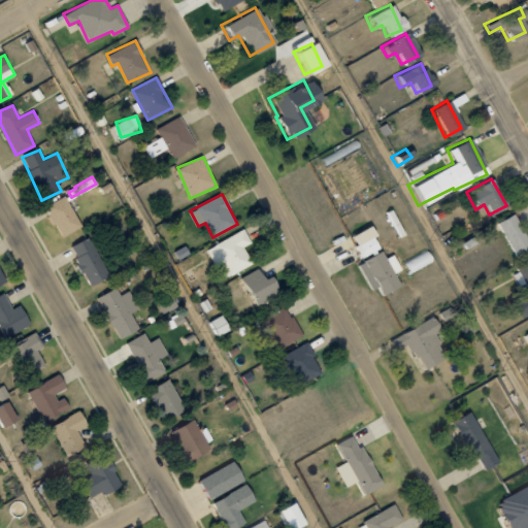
[(45,206),(62,237),(81,227),(65,196),(45,206)]
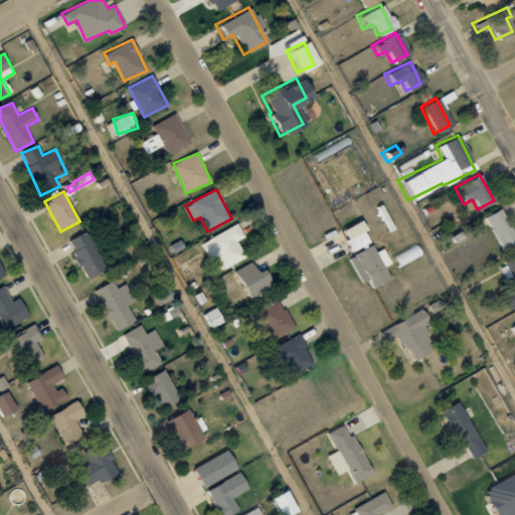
[(514,242),(514,240),(499,207),(483,215),(499,250),(514,242)]
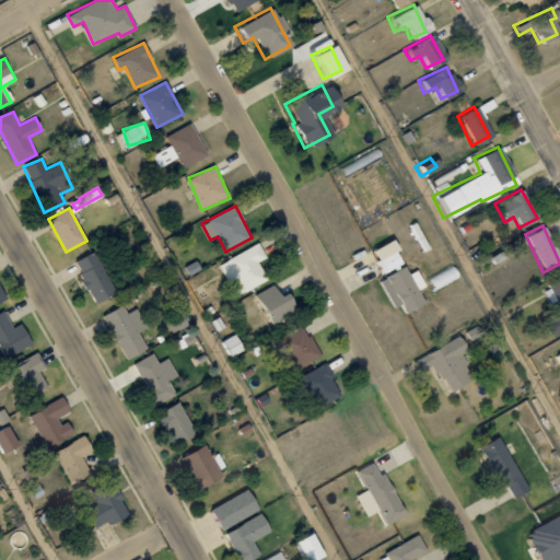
[(366,251),(378,275),(398,264),(386,240),(366,251)]
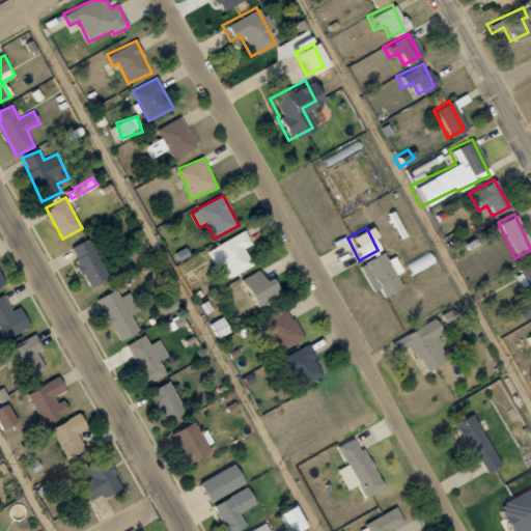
[(245,248),(252,244),(246,230),(207,250),(215,266),(208,269),(217,284),(254,264),(245,248)]
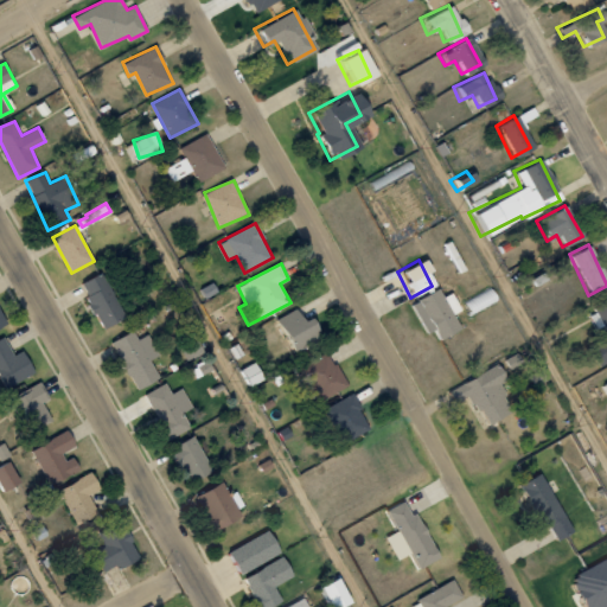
[(127,317),(101,272),(78,285),(104,330),(127,317)]
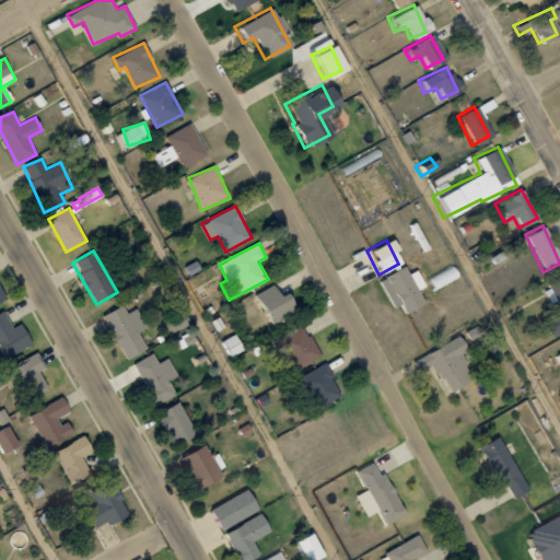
[(201,270),(198,261),(184,266),(186,275),(201,270)]
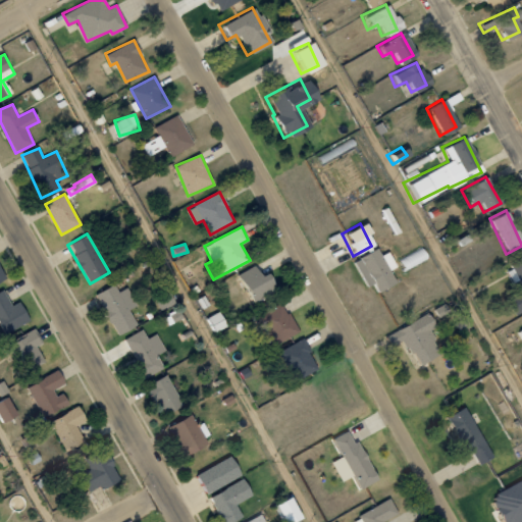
[(402,271),(424,261),(419,249),(397,259),(402,271)]
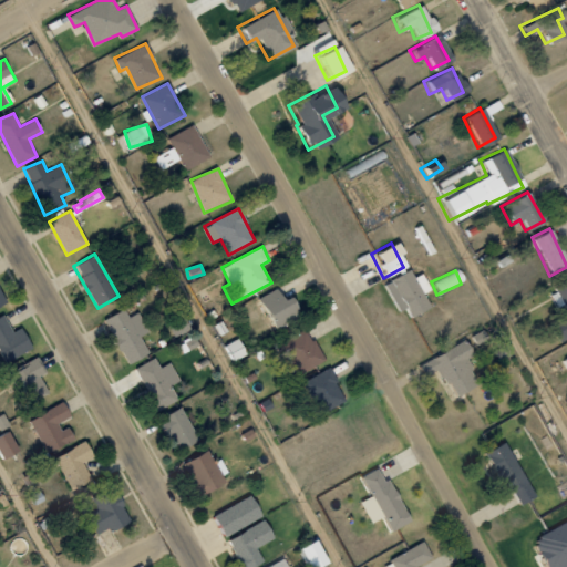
[(418,272),(409,277),(405,271),(379,282),(392,311),(401,308),(405,317),(425,308),(419,292),(425,290),(418,272)]
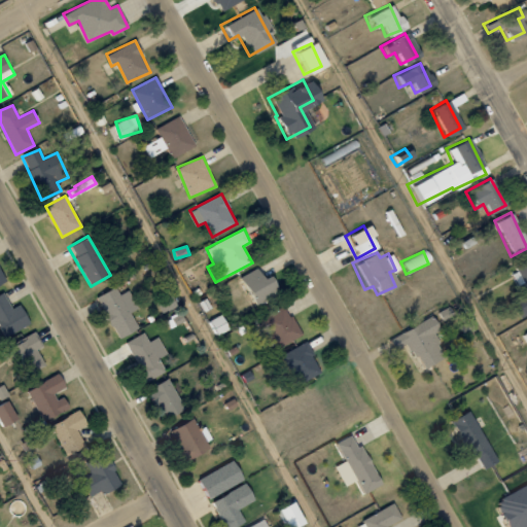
[(524,290),(526,289),(526,260),(507,270),(515,286),(521,283),(524,290)]
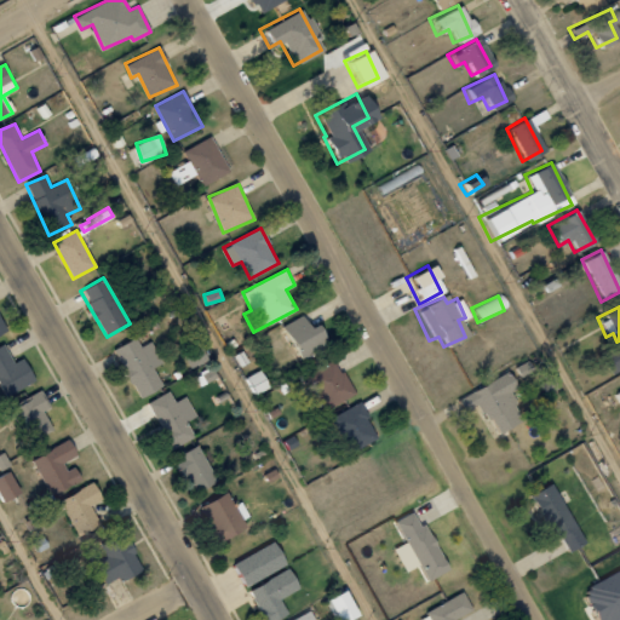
[(311,328),(306,315),(285,323),(299,361),(332,348),(323,323),(311,328)]
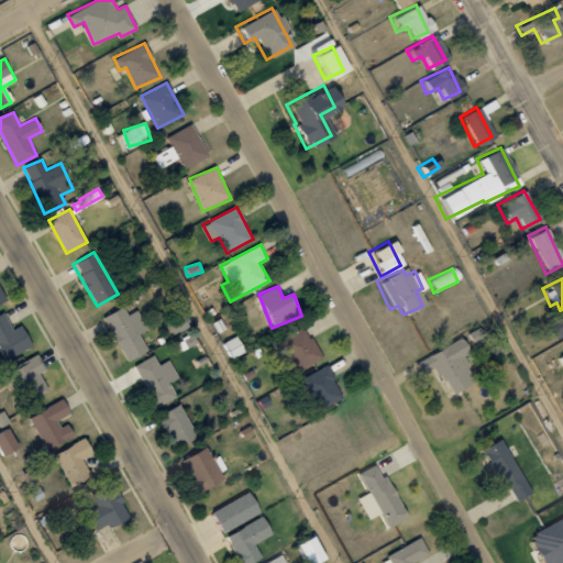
[(102,319),(129,362),(148,350),(139,334),(148,329),(138,309),(129,315),(123,307),(102,319)]
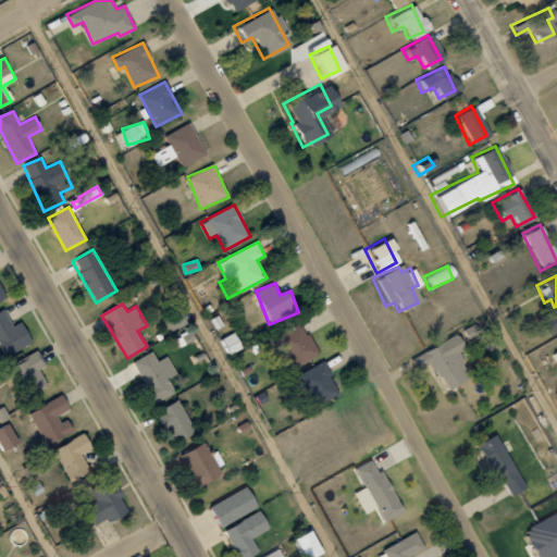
[(22,321),(13,326),(3,308),(0,310),(0,346),(5,357),(33,341),(22,321)]
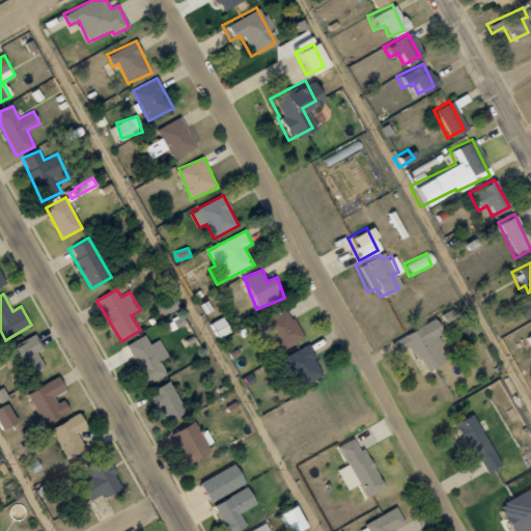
[(530,314),(530,297),(530,296),(510,303),(518,320),(530,314)]
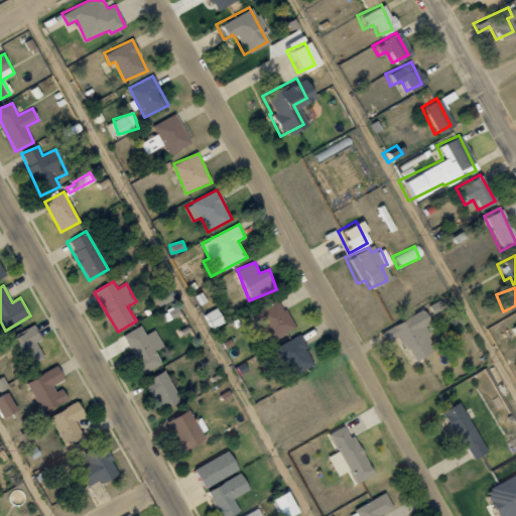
[(295,328),(278,299),(254,313),(271,342),(295,328)]
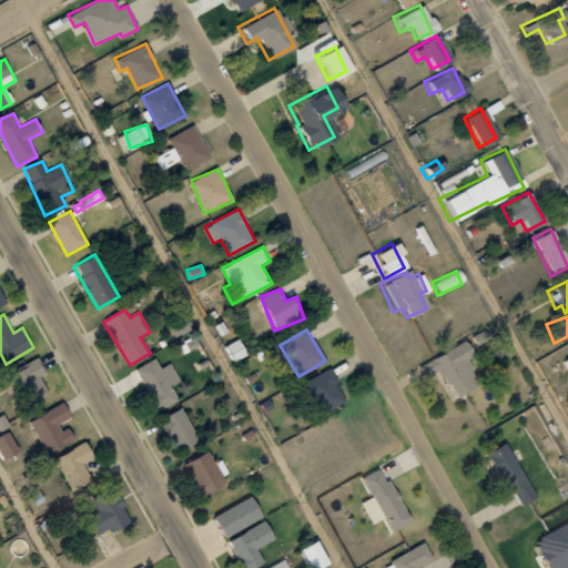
[(235,362),(247,354),(239,338),(225,346),(235,362)]
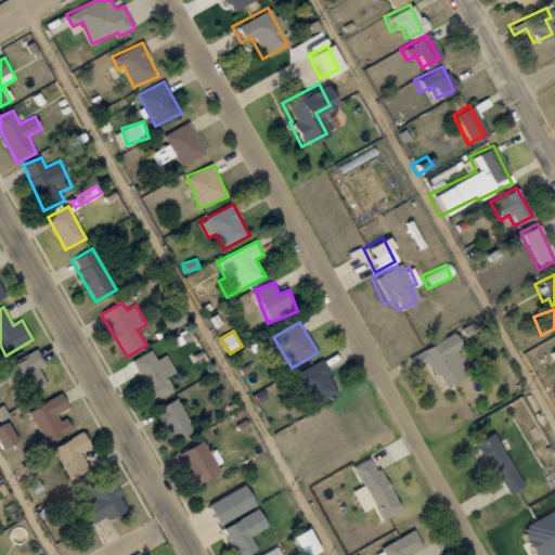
[(405,357),(412,370),(426,361),(440,388),(463,376),(451,353),(457,349),(450,334),(405,357)]
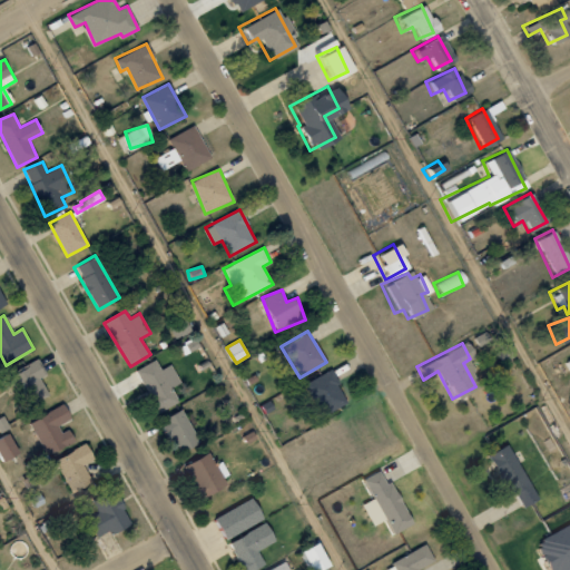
[(46,375),(40,360),(9,372),(22,406),(49,395),(42,376),(46,375)]
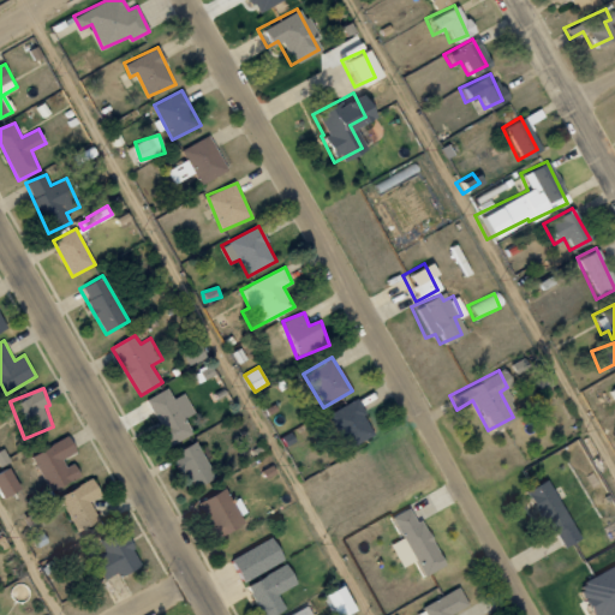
[(193,434),(185,418),(195,413),(185,393),(174,399),(168,388),(147,399),(160,425),(154,429),(165,448),(193,434)]
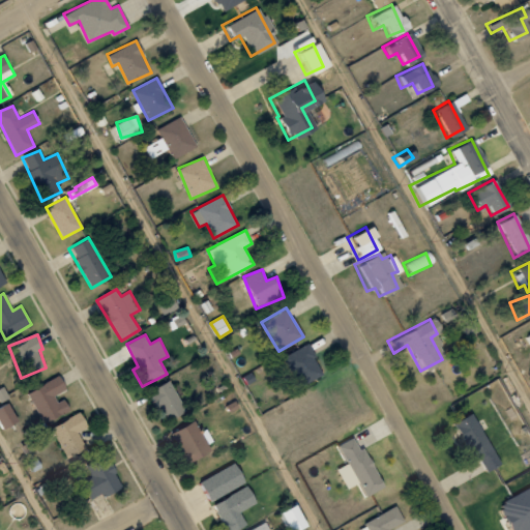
[(282,357),(298,387),(323,374),(307,344),(282,357)]
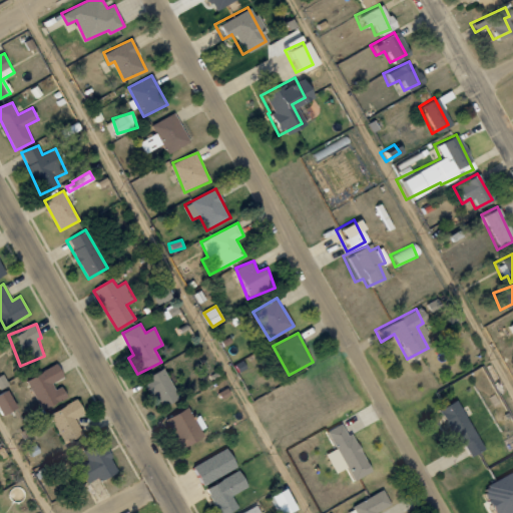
[(42,410),(69,397),(61,382),(66,380),(58,364),(27,379),(42,410)]
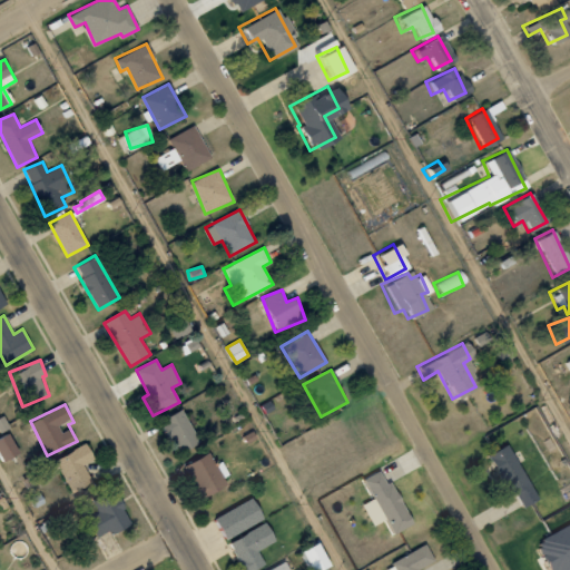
[(168,416),(172,422),(165,425),(179,453),(200,443),(184,409),(168,416)]
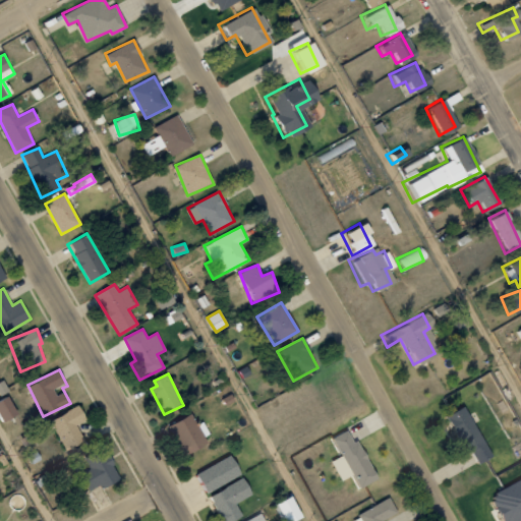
[(5,422),(19,415),(9,396),(0,400),(0,415),(1,415),(5,422)]
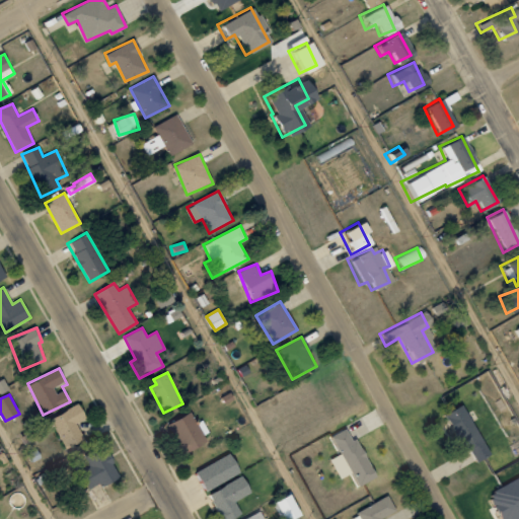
[(84,442),(76,422),(85,418),(80,404),(51,417),(65,450),(84,442)]
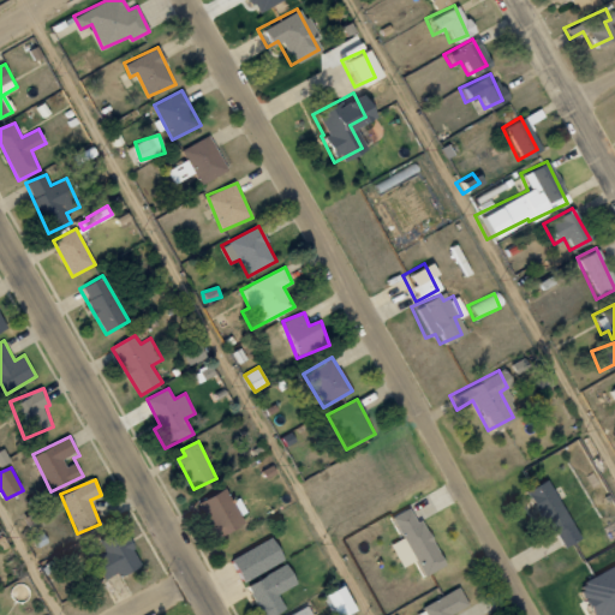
[(572,541),(544,479),(521,489),(543,537),(551,532),(557,547),(572,541)]
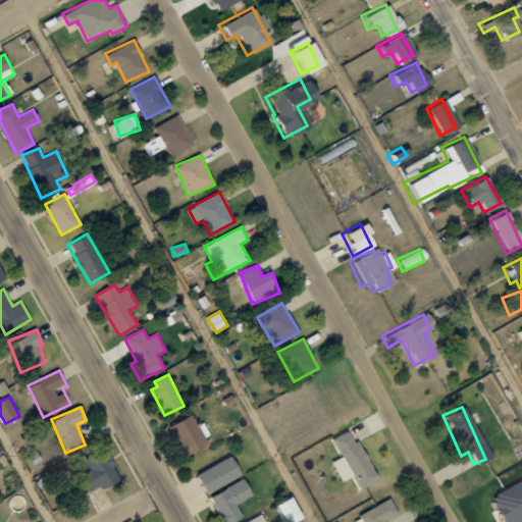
[(169,426),(184,456),(207,446),(193,415),(169,426)]
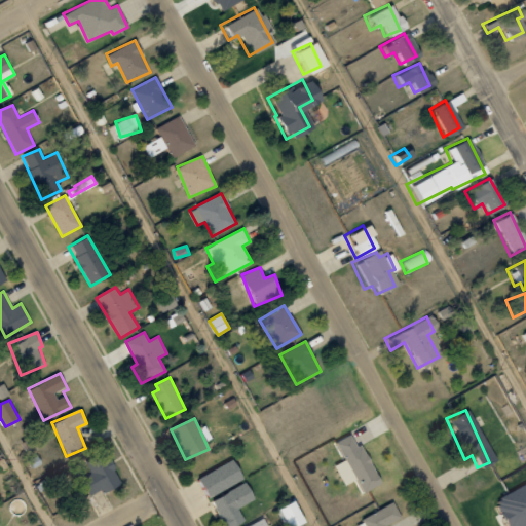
[(336,442),(363,493),(381,484),(354,433),(336,442)]
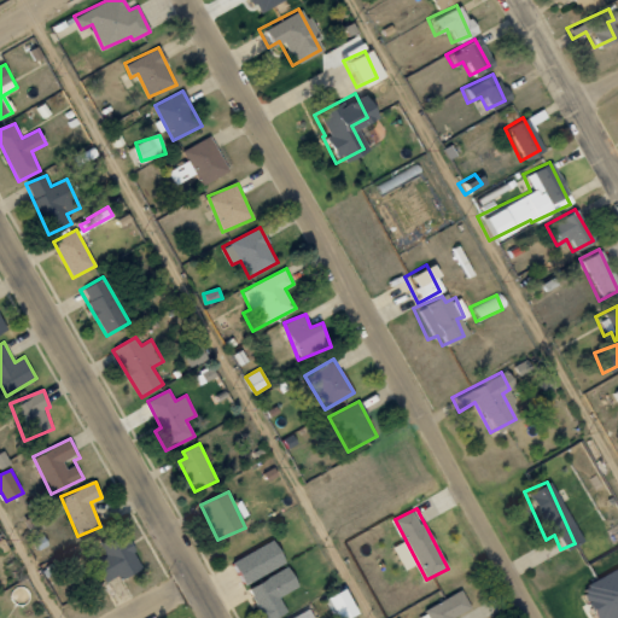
[(144,569),(126,531),(99,543),(105,554),(94,559),(105,582),(121,575),(122,578),(144,569)]
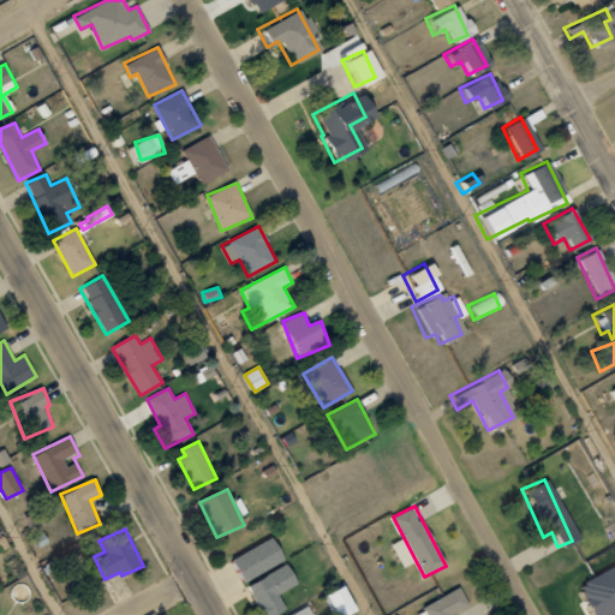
[(233,559),(246,581),(286,559),(273,536),(233,559)]
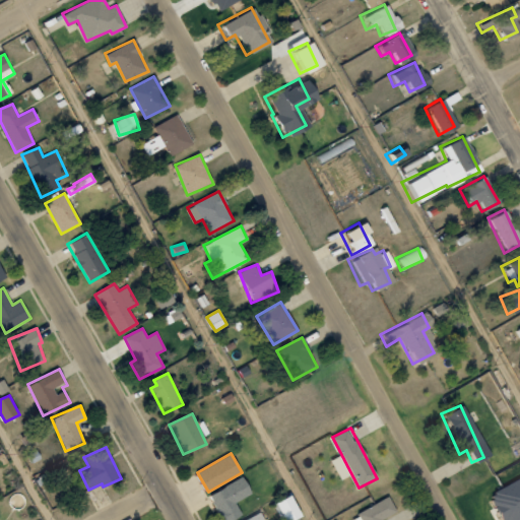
[(221,519),(234,519),(243,516),(236,502),(253,494),(245,476),(209,494),(221,519)]
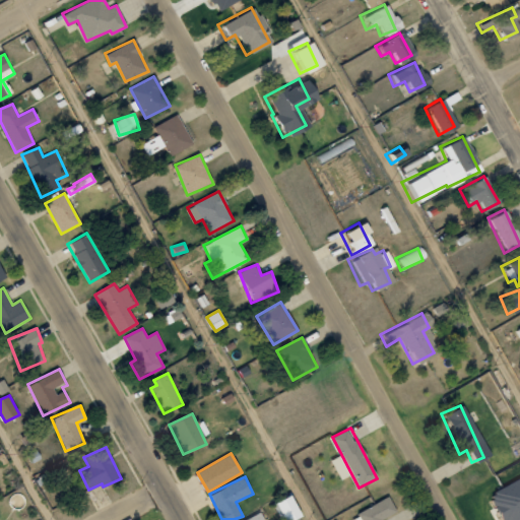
[(519,519),(519,486),(516,478),(484,494),(497,519),(519,519)]
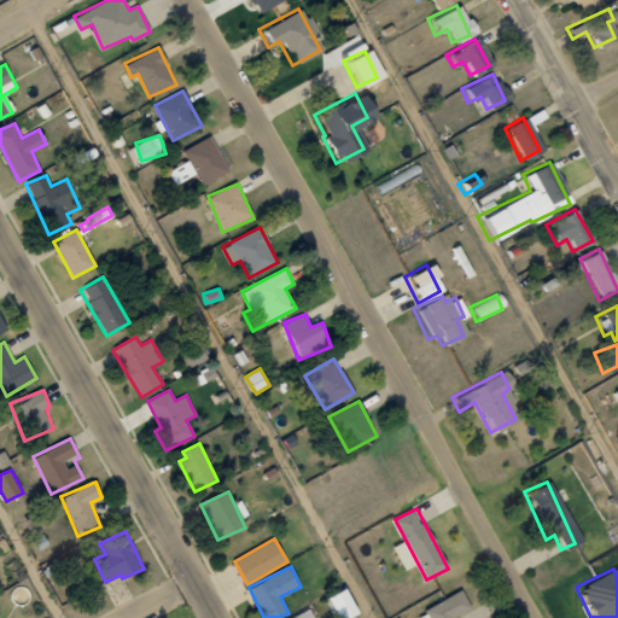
[(340,617),(349,617),(360,614),(349,589),(332,595),(340,617)]
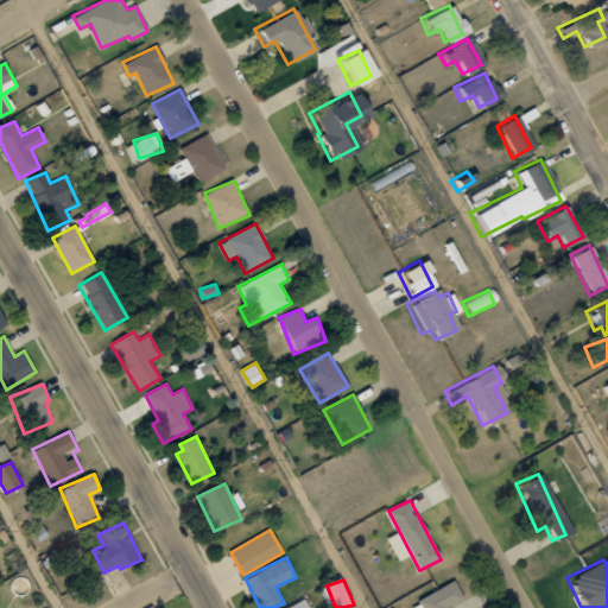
[(448,607),(466,599),(456,581),(411,606),(411,607),(448,607)]
